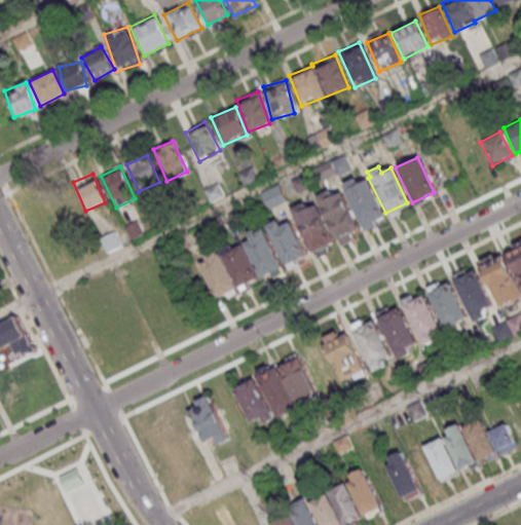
[(342,191),(365,180),(382,215),(360,226),(342,191)]
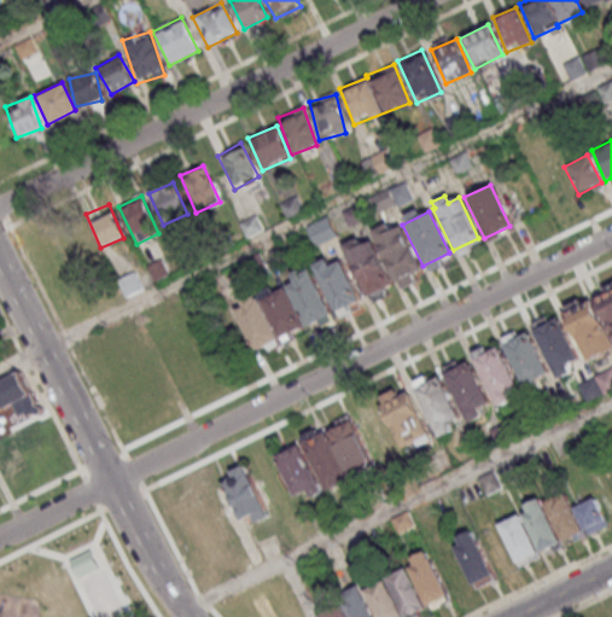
[(303,228),(313,245),(332,234),(322,217),(303,228)]
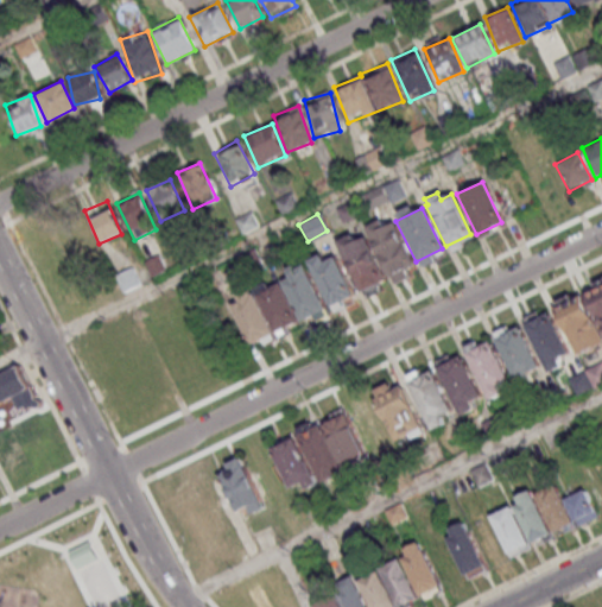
[(367,235),(393,222),(413,264),(387,276),(367,235)]
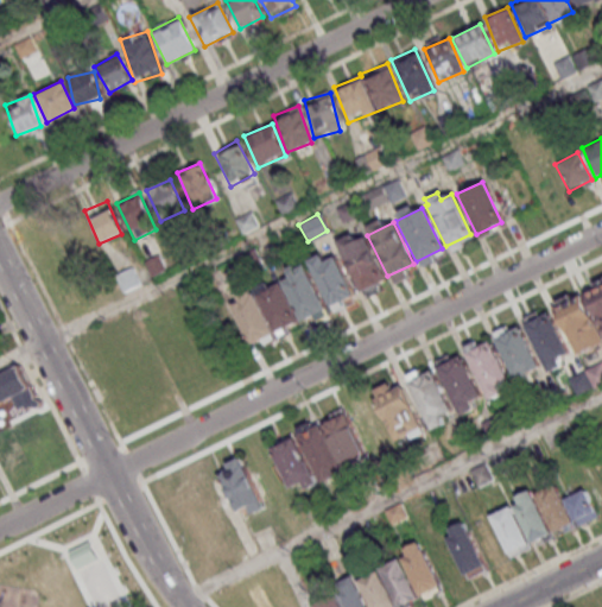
[(337,250),(363,238),(382,278),(357,290),(337,250)]
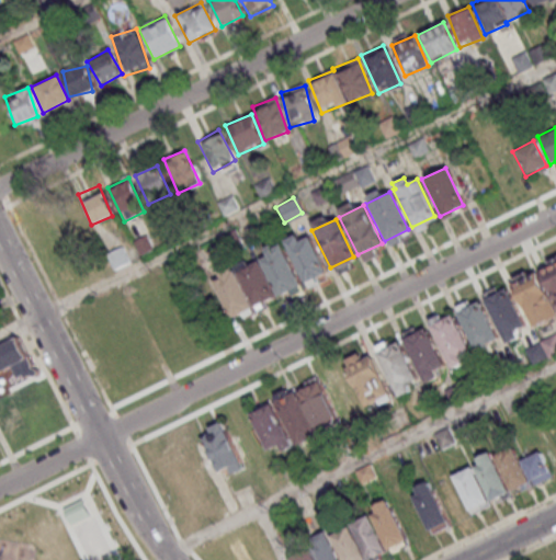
[(283,246),(307,235),(325,272),(302,284),(283,246)]
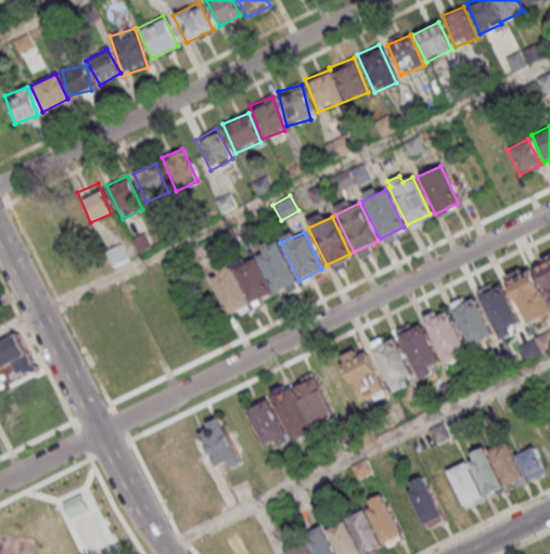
[(102,252),(110,267),(125,259),(117,244),(102,252)]
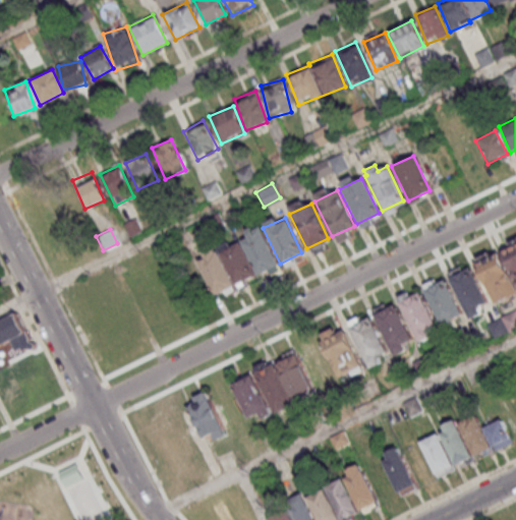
[(238,241),(261,230),(278,265),(255,276),(238,241)]
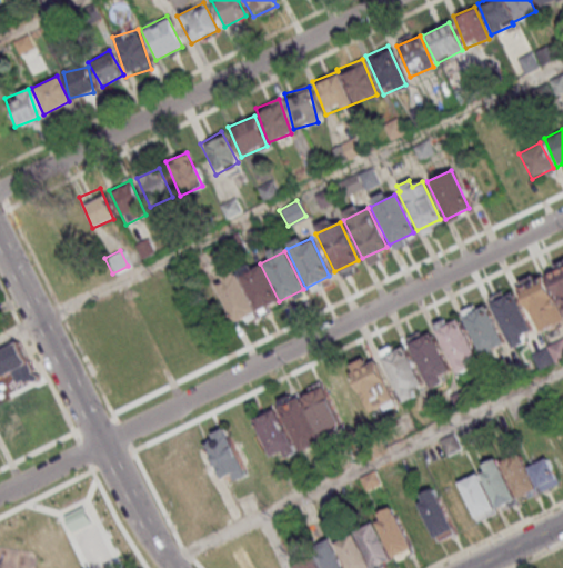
[(562,306),(546,275),(562,265),(562,306)]
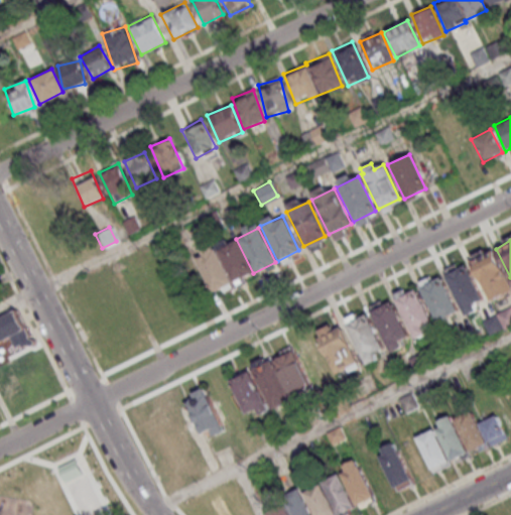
[(471,261),(491,251),(509,285),(489,296),(471,261)]
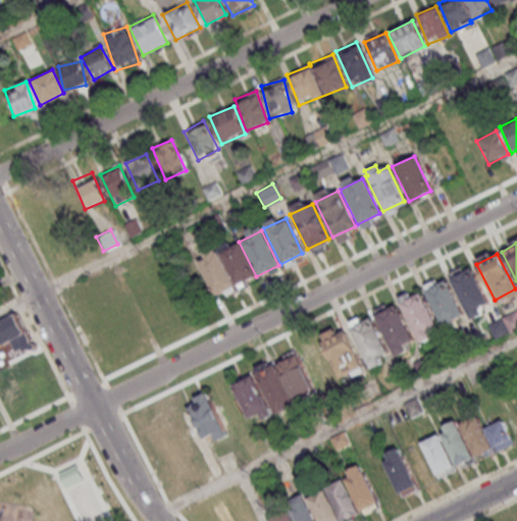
[(448,278),(468,268),(486,303),(465,313),(448,278)]
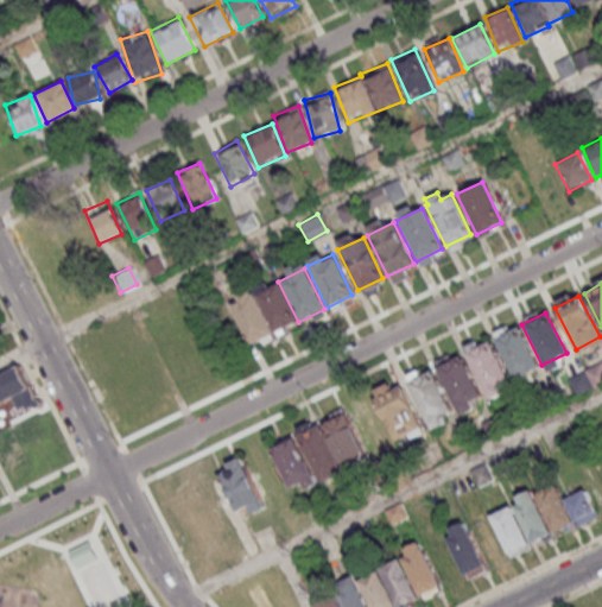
[(492,339),(515,327),(537,367),(513,379),(492,339)]
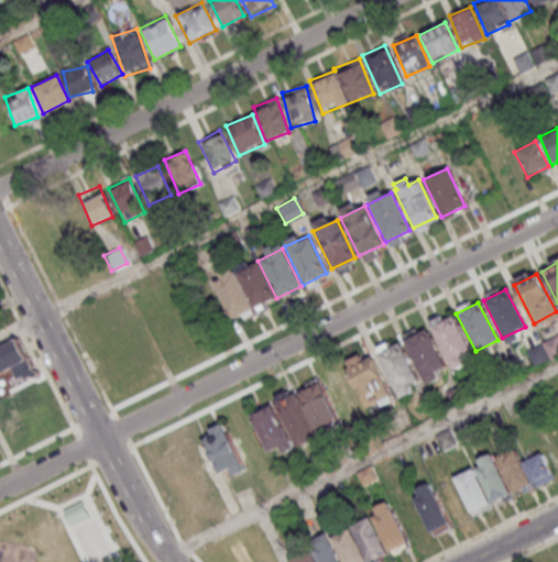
[(429,328),(451,316),(471,353),(449,365),(429,328)]
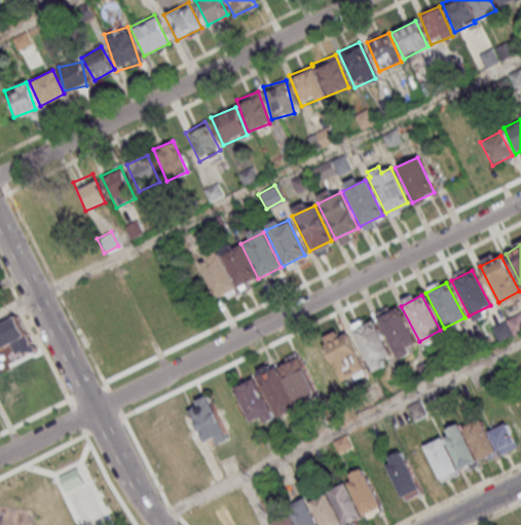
[(376,319),(397,307),(415,342),(395,353),(376,319)]
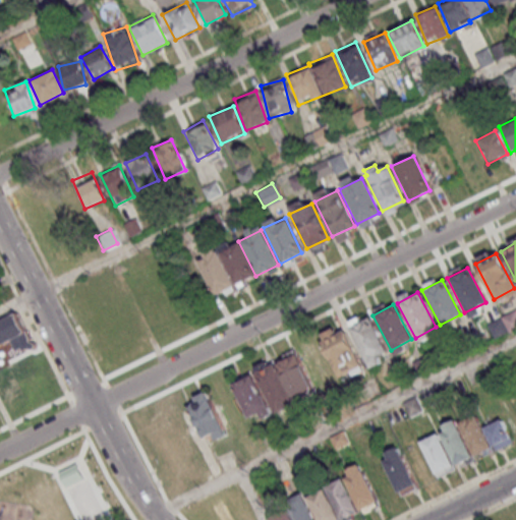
[(0,323),(13,315),(22,334),(23,333),(27,341),(26,341),(27,344),(32,345),(33,349),(30,351),(25,350),(20,353),(18,349),(12,352),(8,343),(0,347),(0,323)]
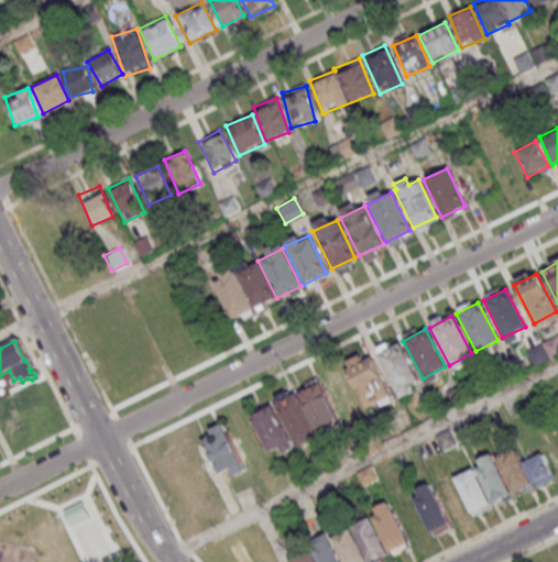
[(375,354),(397,343),(417,381),(395,393),(375,354)]
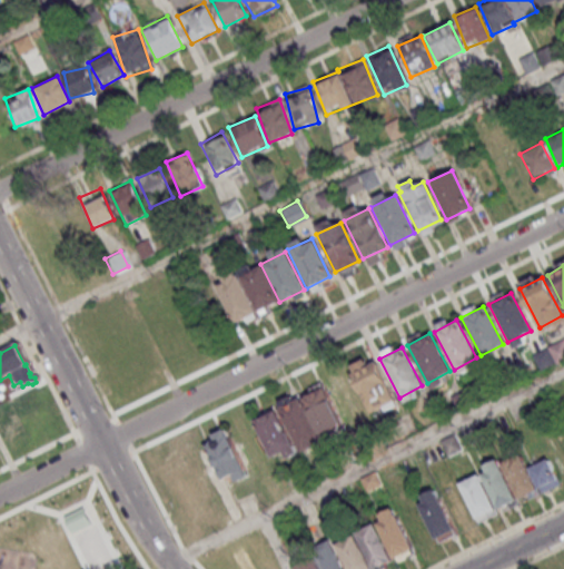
[(349,374),(372,362),(392,401),(368,412),(349,374)]
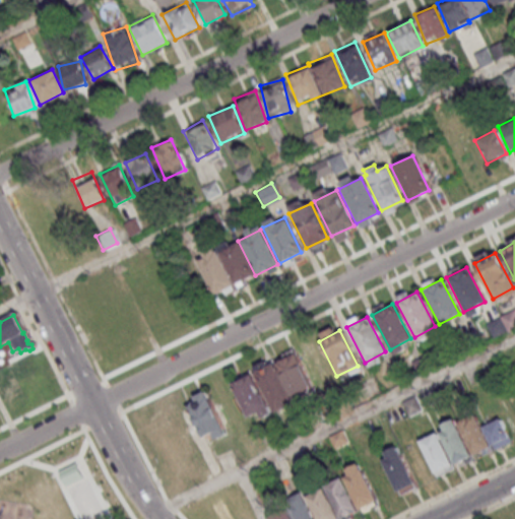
[(311,389),(292,348),(248,369),(249,371),(228,382),(247,422),(269,410),(268,410),(311,389)]
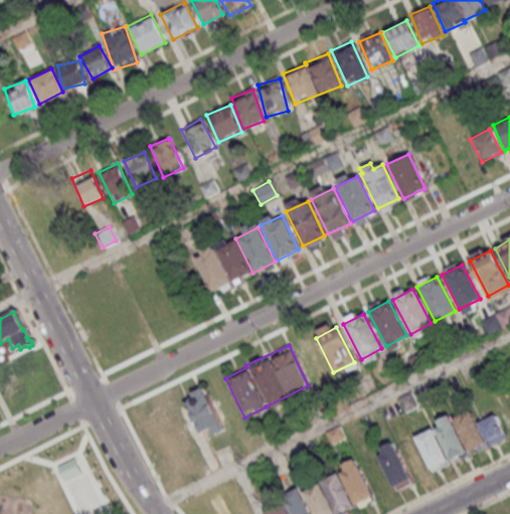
[(202,388),(182,398),(200,439),(220,430),(202,388)]
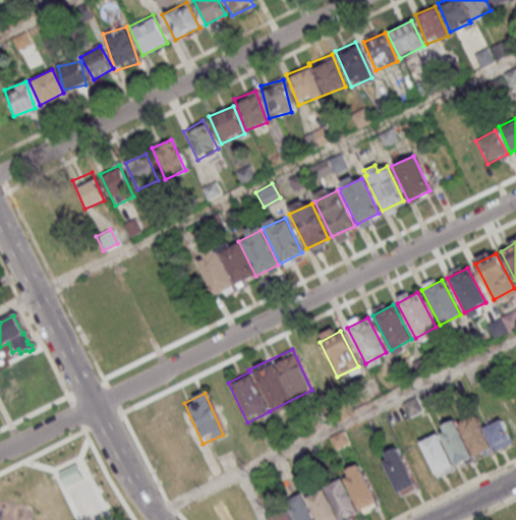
[(455,422),(472,414),(489,448),(472,456),(455,422)]
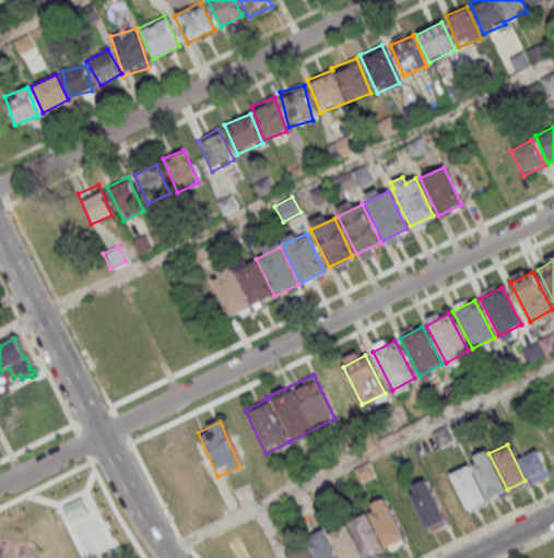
[(470,465),(475,463),(472,456),(485,450),(505,489),(486,499),(470,465)]
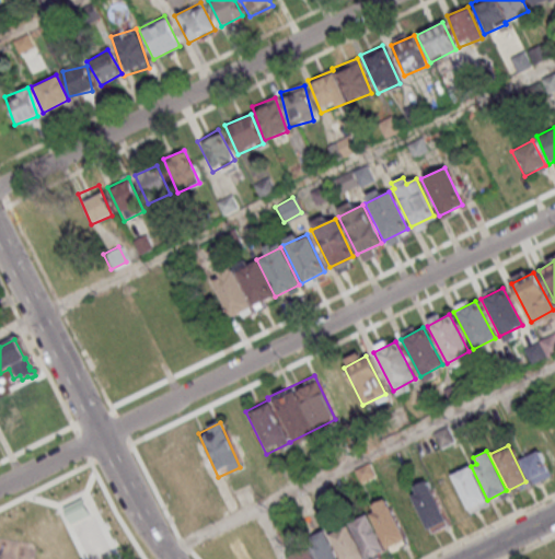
[(518,459),(535,451),(547,475),(530,485),(518,459)]
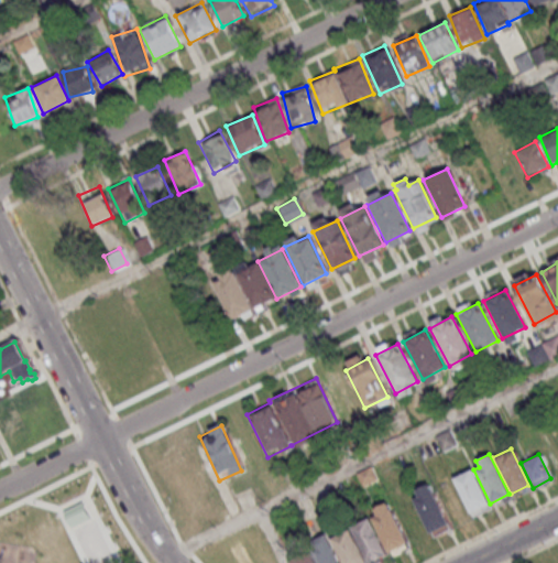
[(451,478),(470,469),(488,505),(469,515),(451,478)]
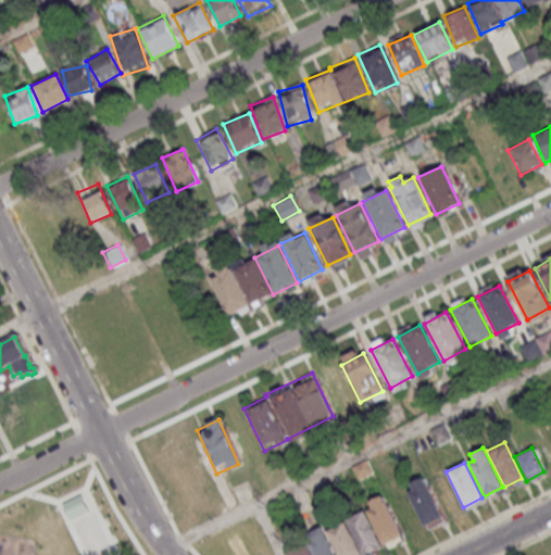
[(407,492),(411,490),(409,483),(422,477),(441,517),(423,526),(407,492)]
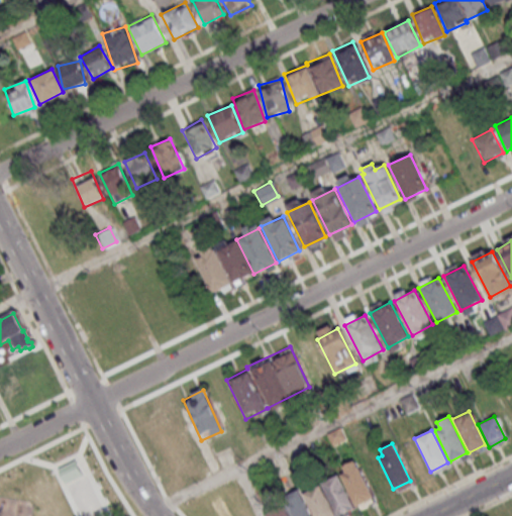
[(338,475),(343,473),(340,468),(352,460),(372,498),(354,506),(338,475)]
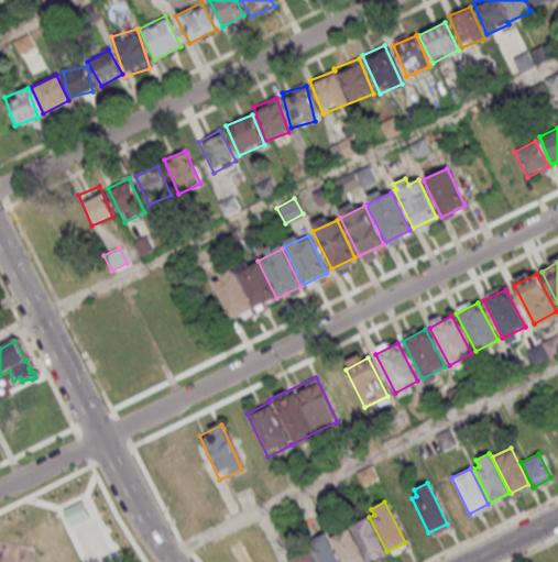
[(349,526),(367,517),(385,552),(369,561),(367,561),(349,526)]
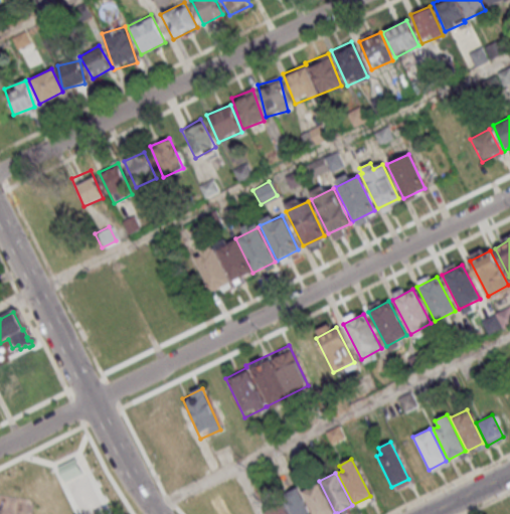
[(49,500),(61,495),(56,484),(44,489),(49,500)]
